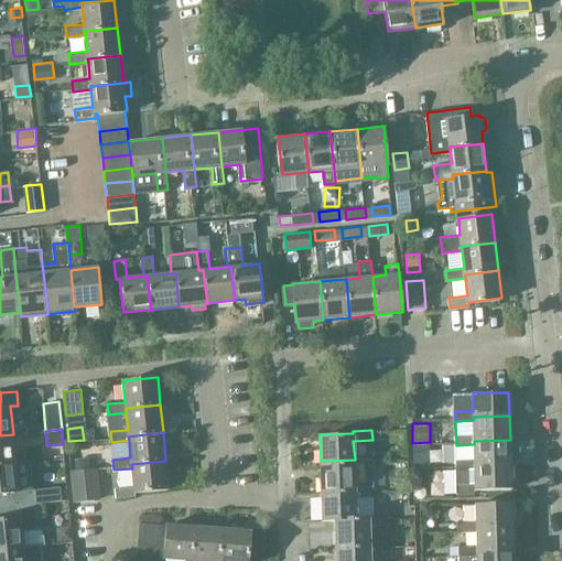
[(0,463),(15,462),(13,434),(0,435),(0,463)]
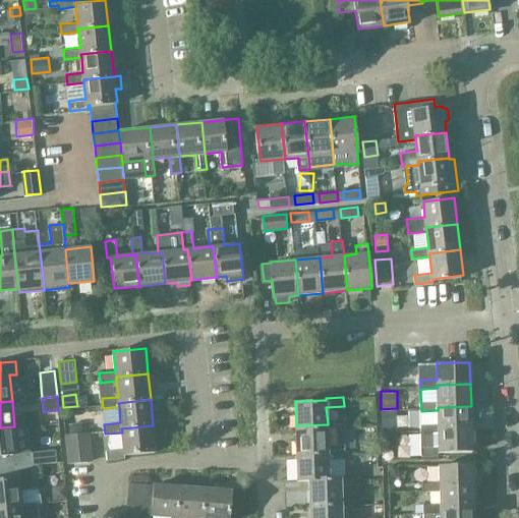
[(438,433),(439,429),(471,428),(471,421),(477,421),(477,407),(471,407),(471,406),(438,407),(438,410),(421,411),(422,434),(438,433)]
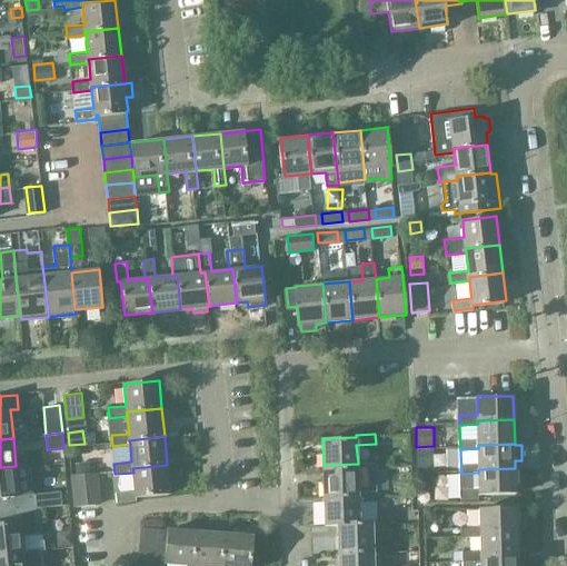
[(435,467),(434,447),(417,448),(417,467),(435,467)]
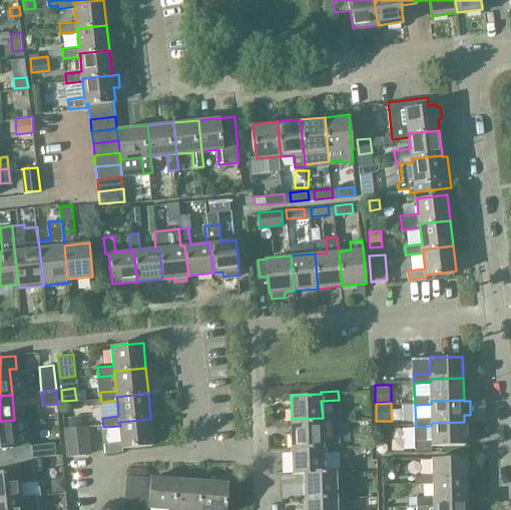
[(37,411),(40,425),(51,423),(49,409),(37,411)]
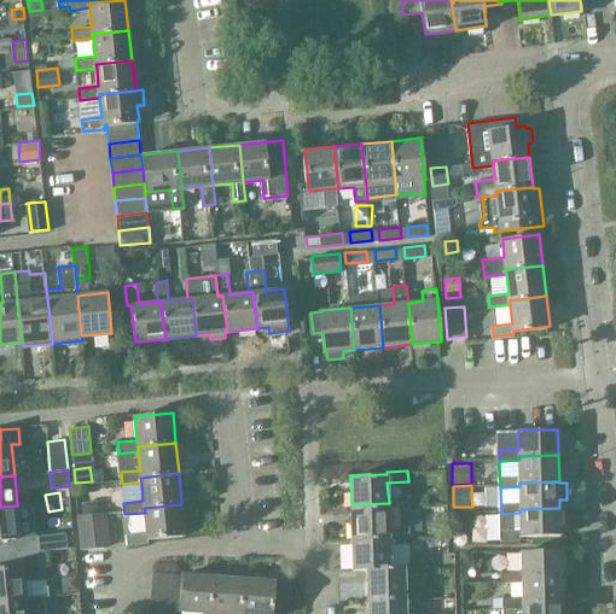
[(389,502),(389,503),(352,504),(353,538),(390,537),(390,531),(410,531),(410,512),(410,501),(389,502)]
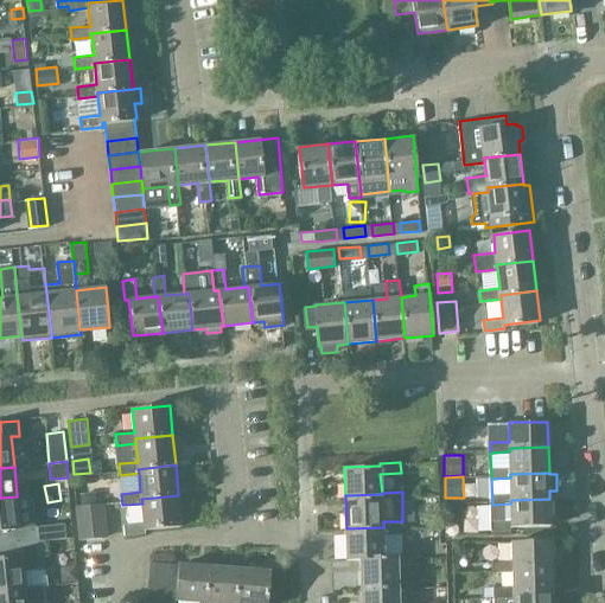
[(182,525),(178,495),(141,499),(142,504),(144,523),(125,524),(126,534),(147,532),(147,528),(182,525)]
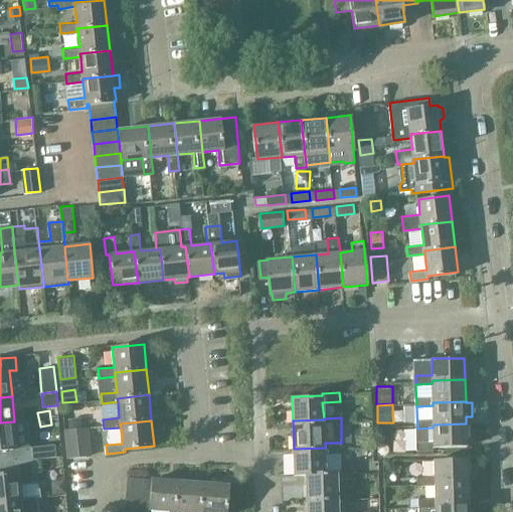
[(17,448),(14,421),(0,422),(0,449),(4,449),(6,462),(37,458),(57,456),(56,444),(17,448)]
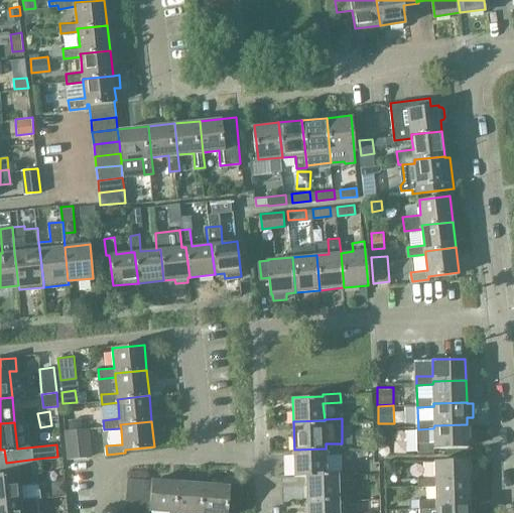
[(468,446),(467,424),(434,425),(433,428),(418,429),(417,441),(418,451),(434,450),(434,447),(468,446)]
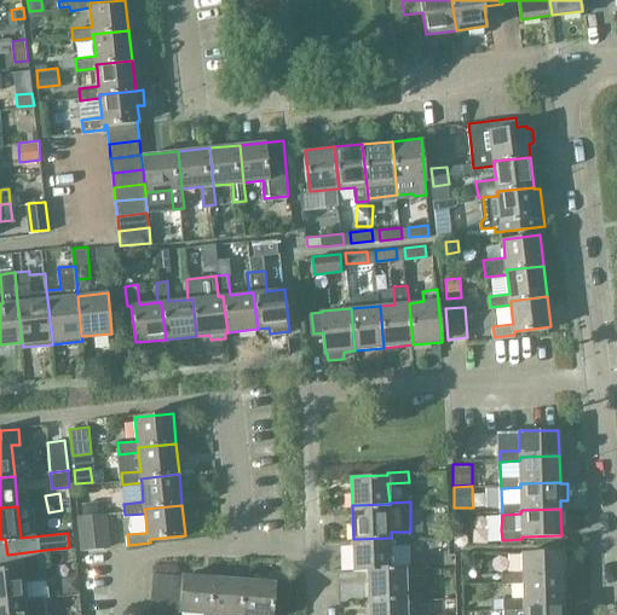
[(78,515),(80,539),(97,538),(97,532),(108,531),(105,512),(78,515)]
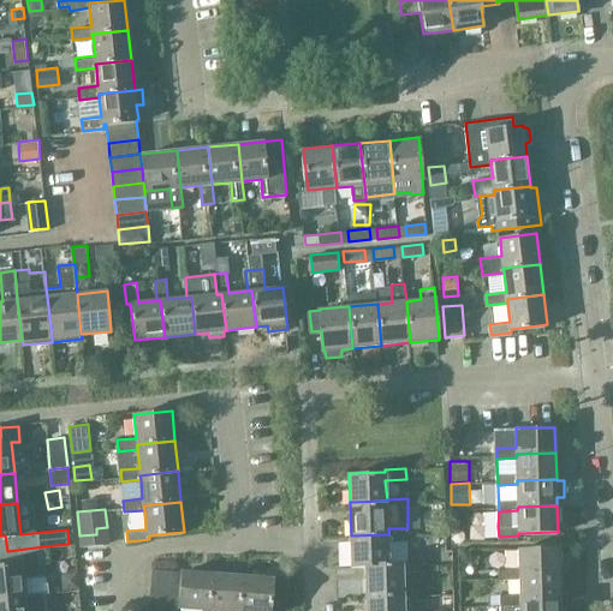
[(470,527),(470,510),(454,510),(454,527),(470,527)]
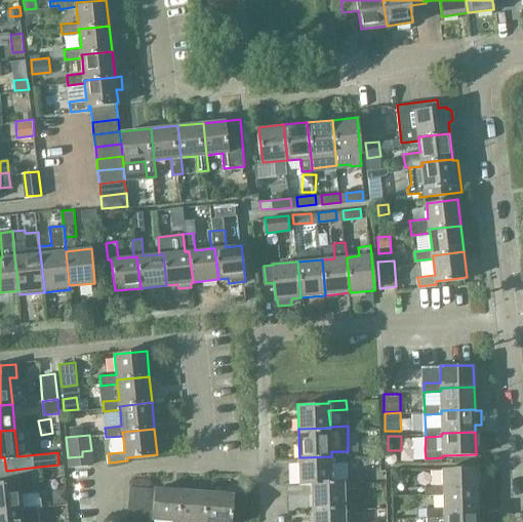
[(380,457),(380,446),(368,447),(368,457),(380,457)]
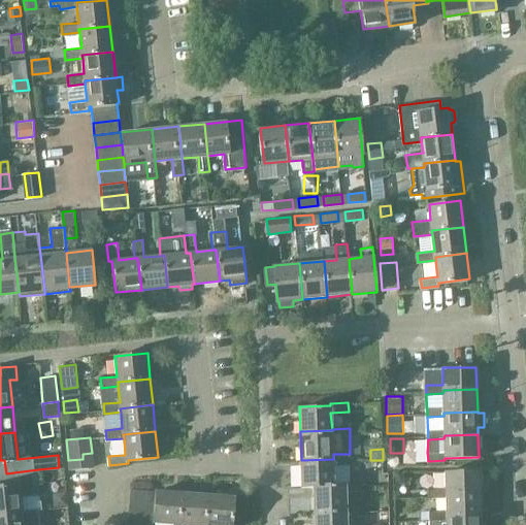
[(350,454),(333,454),(333,459),(301,460),(302,486),(314,486),(334,485),(334,483),(333,464),(350,464),(350,454)]
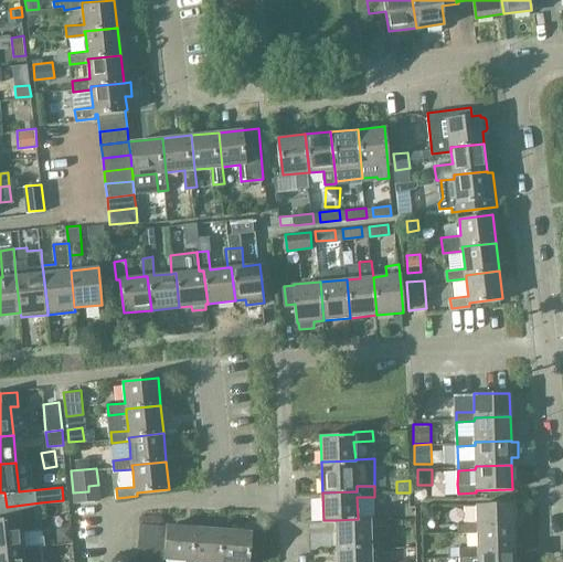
[(43,526),(41,502),(7,507),(8,520),(0,520),(0,549),(24,547),(22,528),(43,526)]
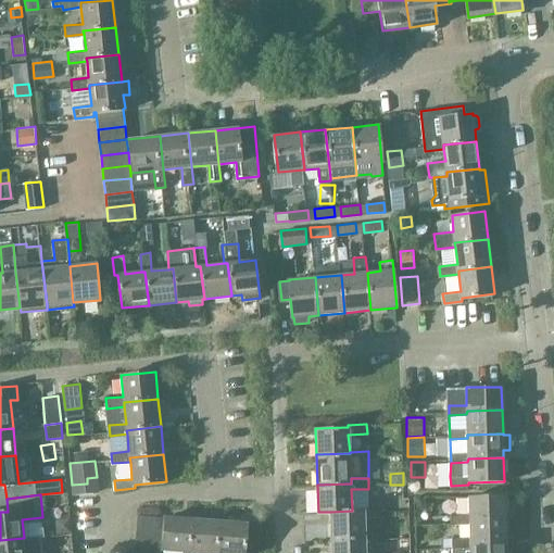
[(452,524),(469,523),(469,519),(505,518),(504,495),(468,497),(469,514),(451,514),(452,524)]
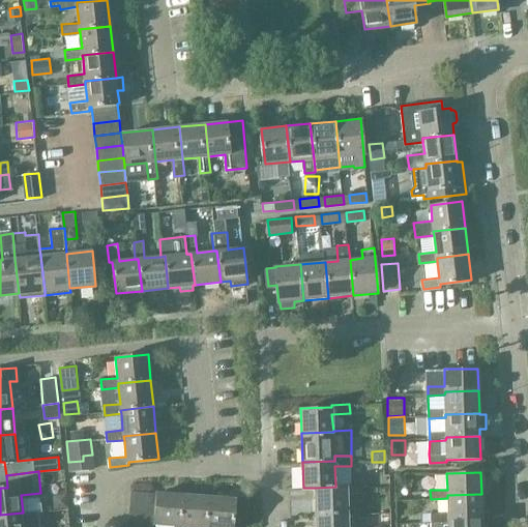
[(347,485),(335,485),(335,487),(315,488),(316,515),(349,514),(349,508),(348,492),(364,492),(363,481),(347,482),(347,485)]
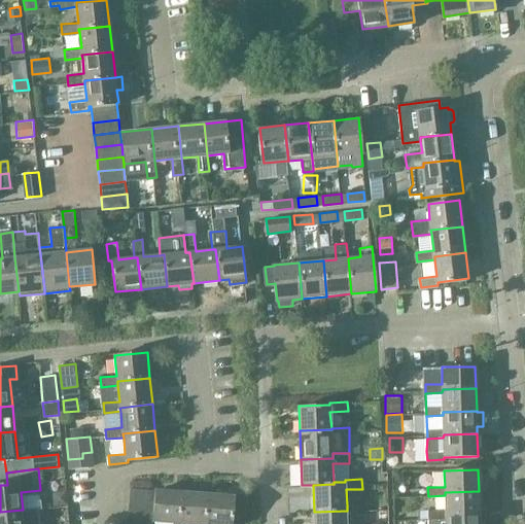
[(130,487),(129,499),(153,501),(154,489),(130,487)]
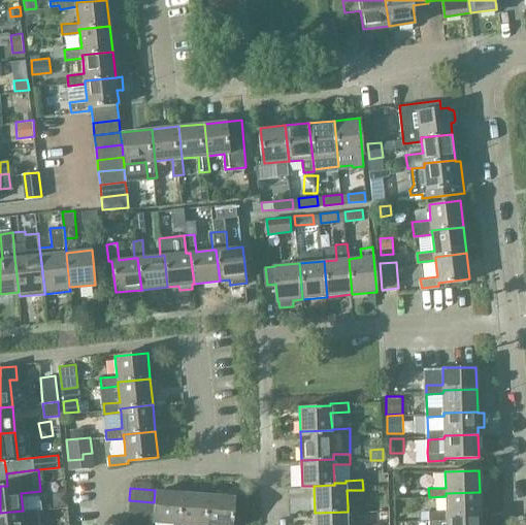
[(57,506),(68,505),(67,490),(55,491),(57,506)]
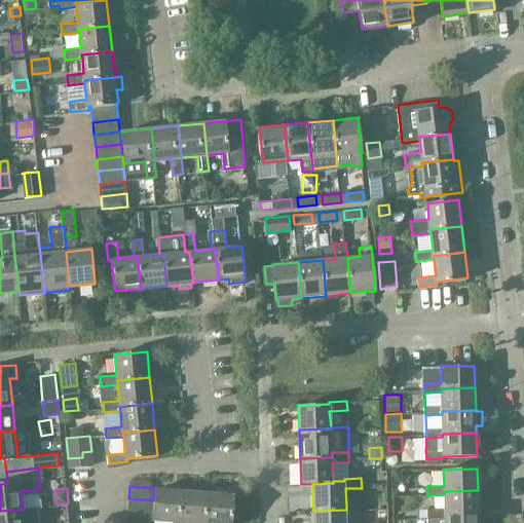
[(179,522),(182,491),(155,489),(153,520),(174,522),(183,522),(179,522)]
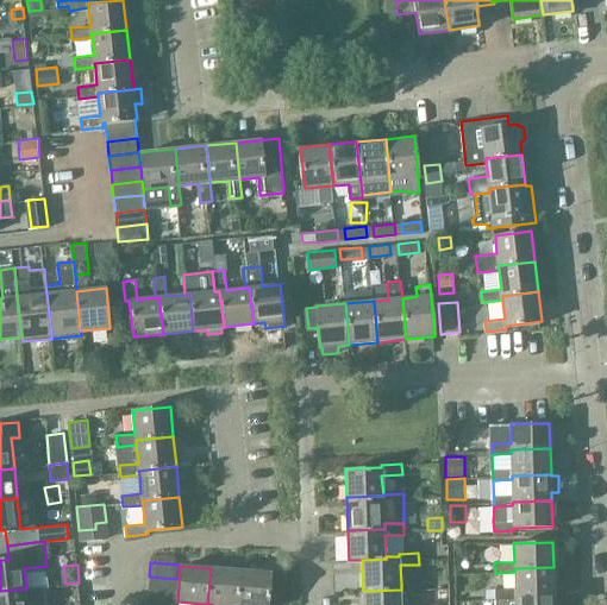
[(555,593),(554,567),(514,568),(514,572),(515,587),(488,588),(486,590),(487,598),(495,598),(495,599),(515,598),(515,594),(555,593)]
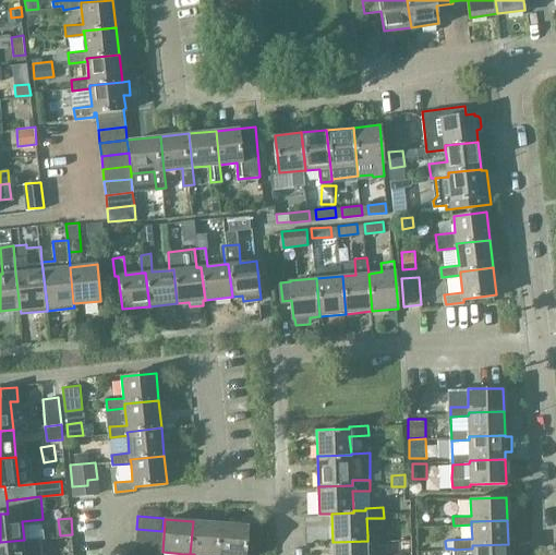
[(218,554),(220,523),(193,521),(190,554),(194,554),(201,554),(218,554)]
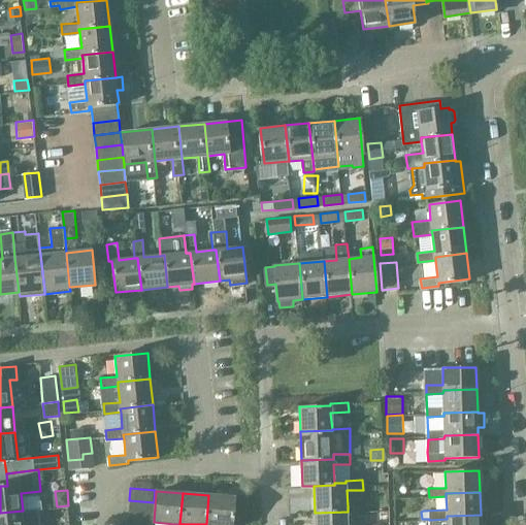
[(232,524),(235,497),(208,495),(206,524),(232,524)]
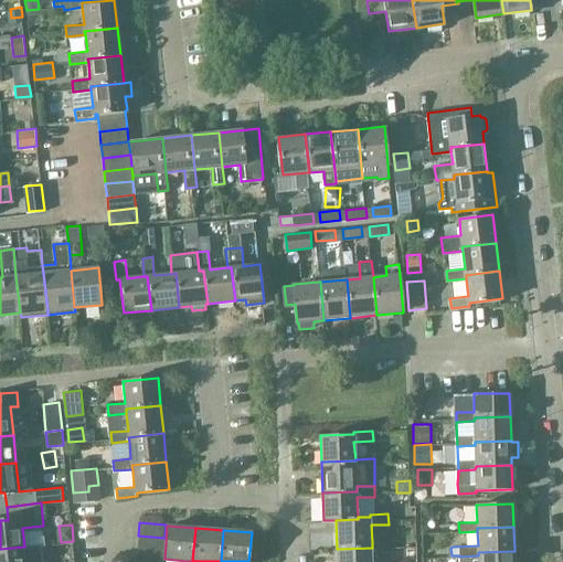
[(163,551),(165,538),(138,536),(137,549),(163,551)]
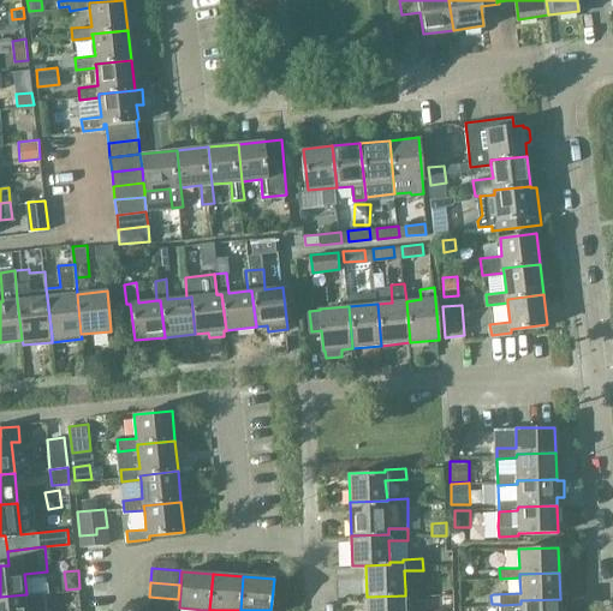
[(423,588),(405,589),(405,595),(367,597),(367,610),(405,610),(405,600),(423,600),(423,588)]
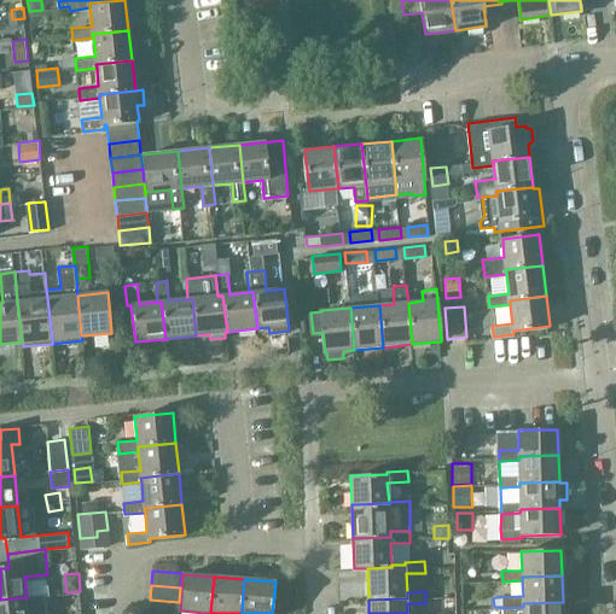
[(28,613),(27,597),(0,600),(0,613),(28,613)]
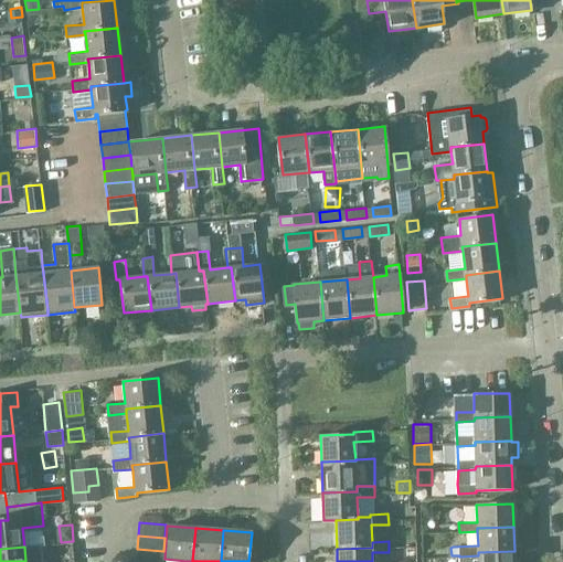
[(162,561),(163,551),(137,549),(136,561),(162,561)]
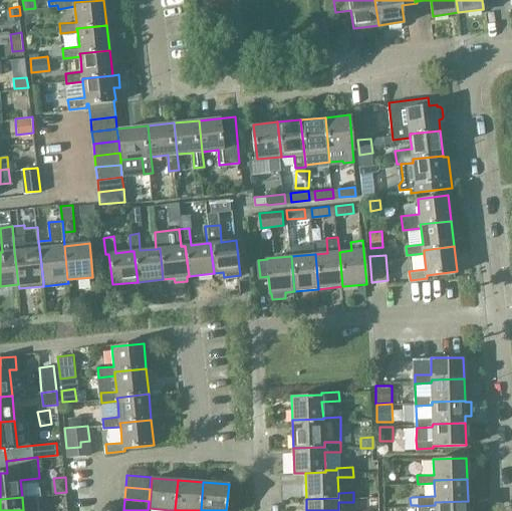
[(467,510),(468,501),(435,502),(435,505),(418,506),(418,510),(467,510)]
